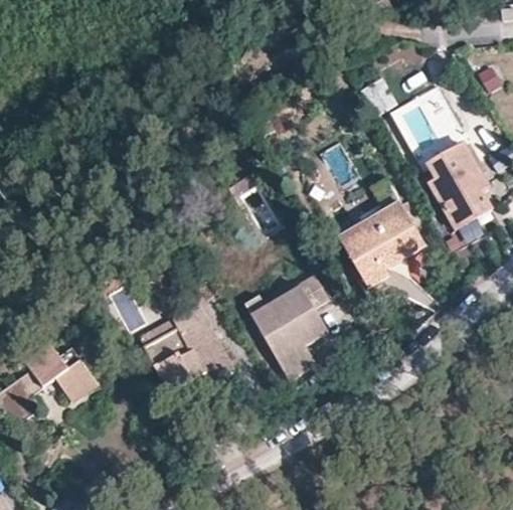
[(357,0),(361,6),(362,5),(366,12),(389,2),(388,0),(357,0)]
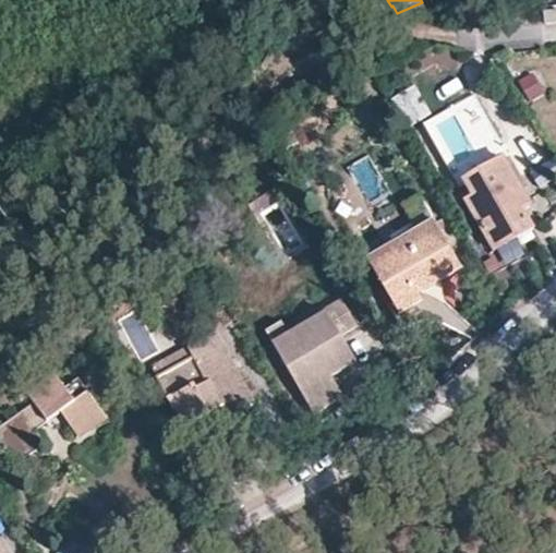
[(503,0),(487,1),(487,13),(503,13),(503,0)]
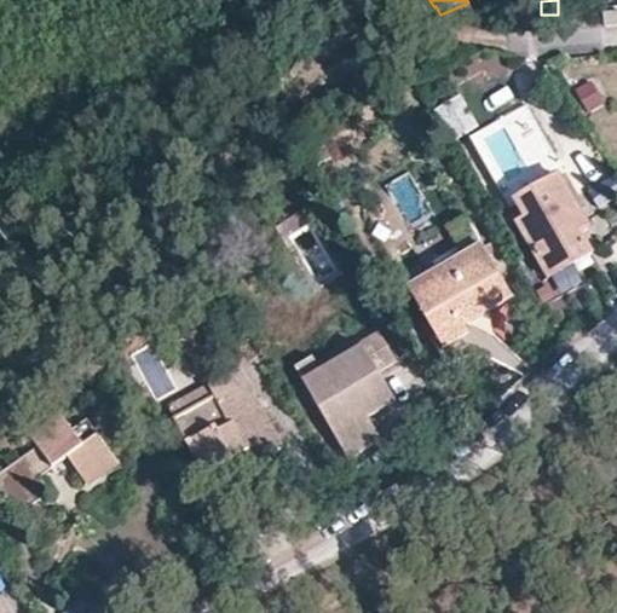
[(611,10),(595,10),(595,22),(612,22),(611,10)]
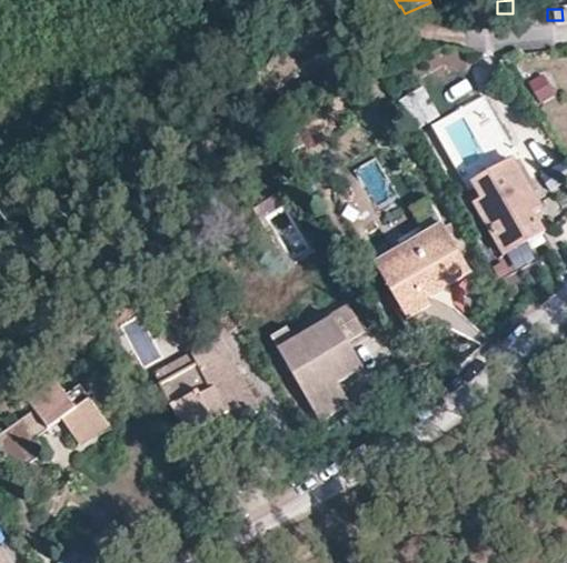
[(541,71),(529,79),(540,97),(553,89),(541,71)]
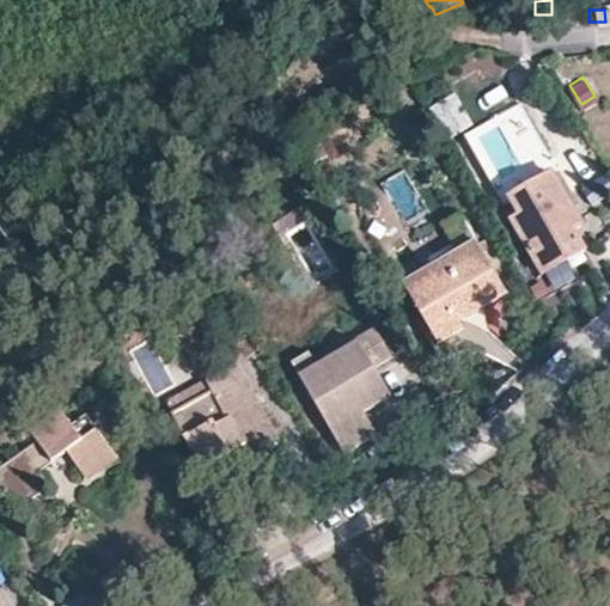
[(453,93),(426,110),(443,140),(471,123),(453,93)]
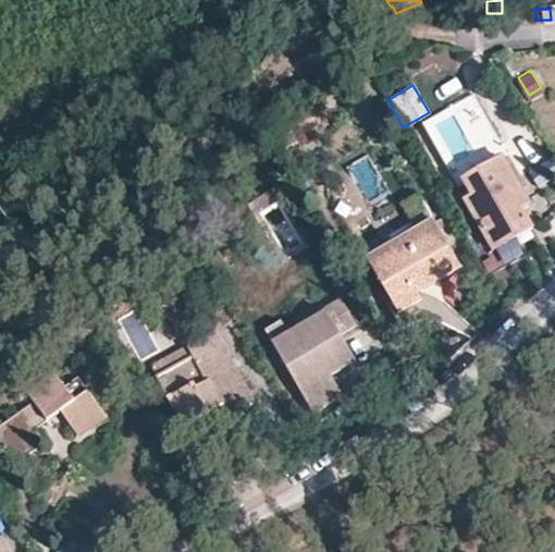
[(519,185),(523,182),(504,150),(500,152),(519,185)]
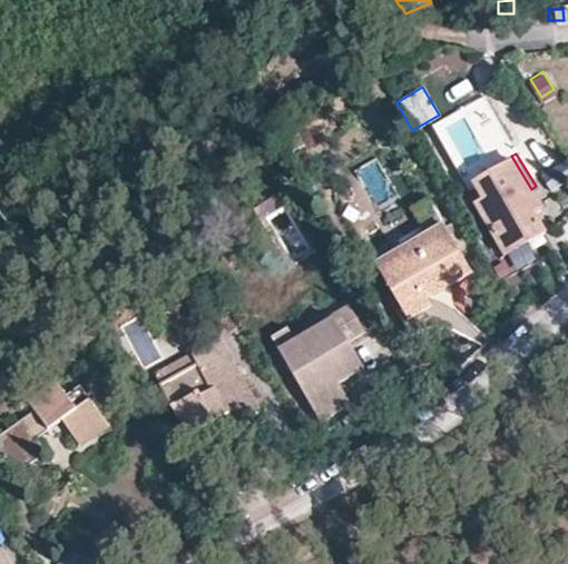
[(502,250),(542,227),(537,218),(530,208),(539,204),(531,189),(511,156),(472,179),(482,196),(473,200),(502,250)]
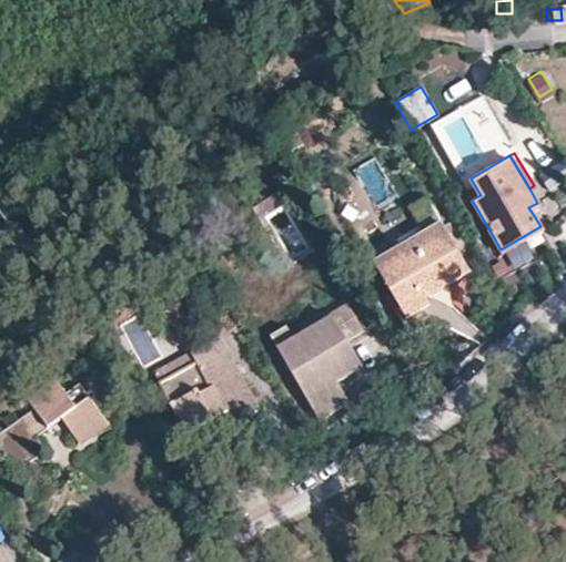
[(424,193),(407,203),(424,232),(441,222),(424,193)]
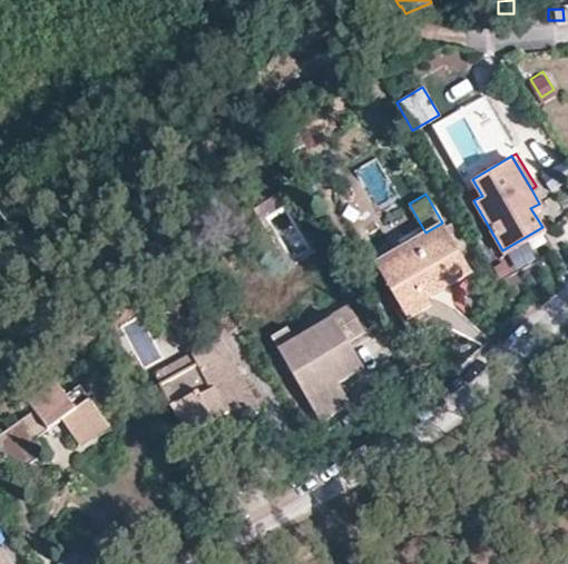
[(430,303),(424,295),(437,287),(469,268),(442,223),(426,233),(375,261),(407,316),(430,303)]
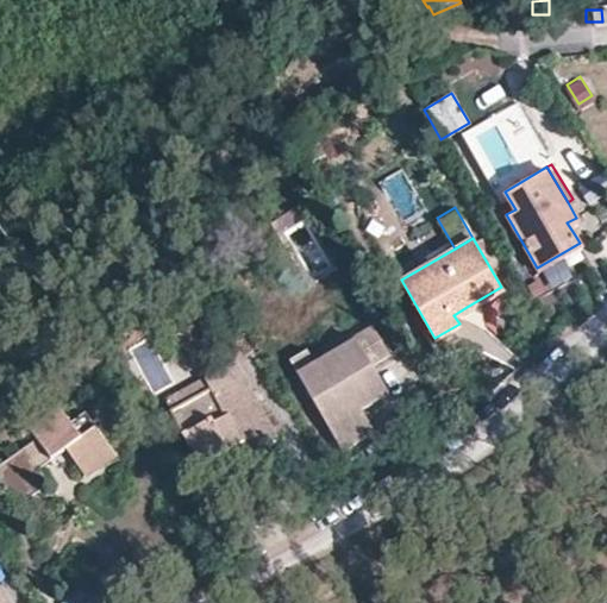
[(352,335),(354,338),(313,363),(305,349),(288,358),(339,446),(355,437),(371,427),(358,407),(387,390),(369,360),(387,351),(371,324),(352,335)]
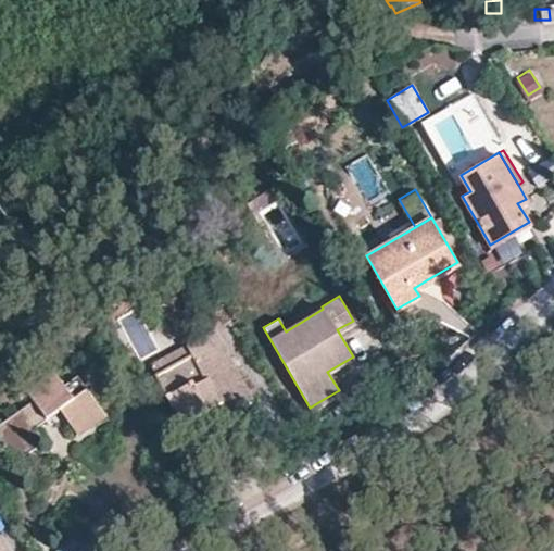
[(186,343),(191,353),(155,372),(170,402),(173,401),(185,420),(218,401),(225,412),(250,398),(231,362),(214,328),(186,343)]
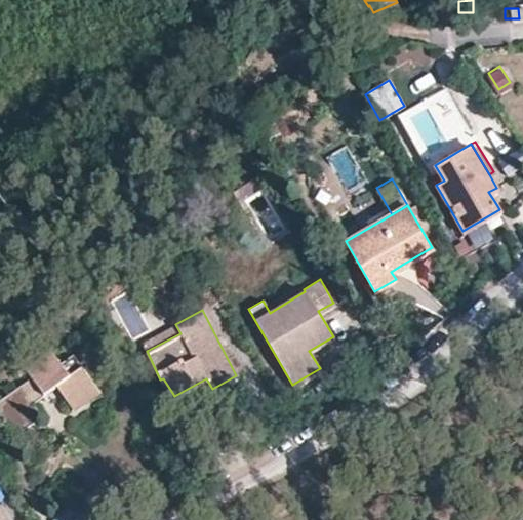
[(142,342),(147,351),(180,333),(175,324),(142,342)]
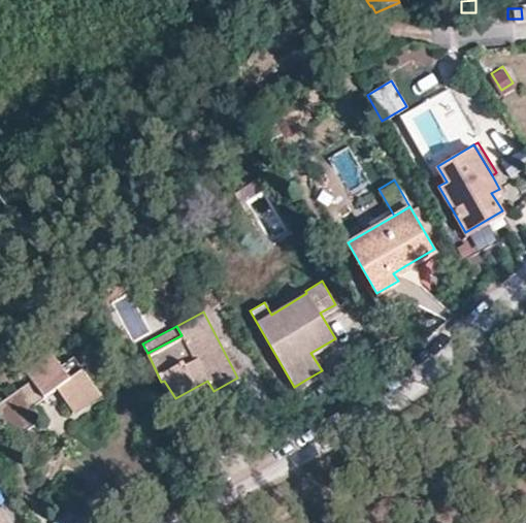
[(17,373),(24,369),(32,382),(0,402),(0,414),(14,436),(42,419),(32,402),(47,393),(57,386),(71,406),(96,390),(73,355),(59,364),(51,353),(33,363),(24,350),(8,359),(17,373)]
